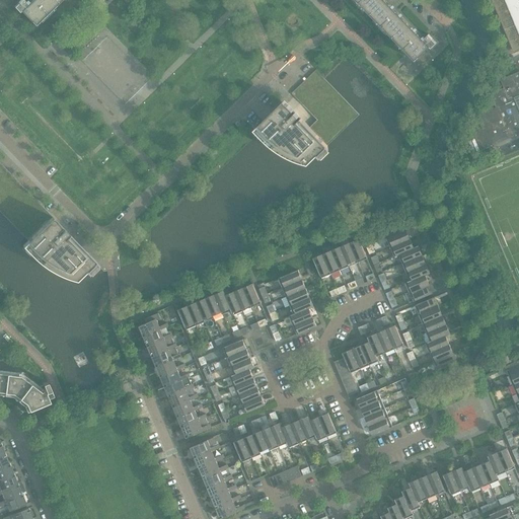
[(34,25),(42,18),(60,0),(30,0),(27,3),(24,1),(25,1),(23,0),(19,0),(18,2),(14,6),(19,12),(20,10),(34,25)]
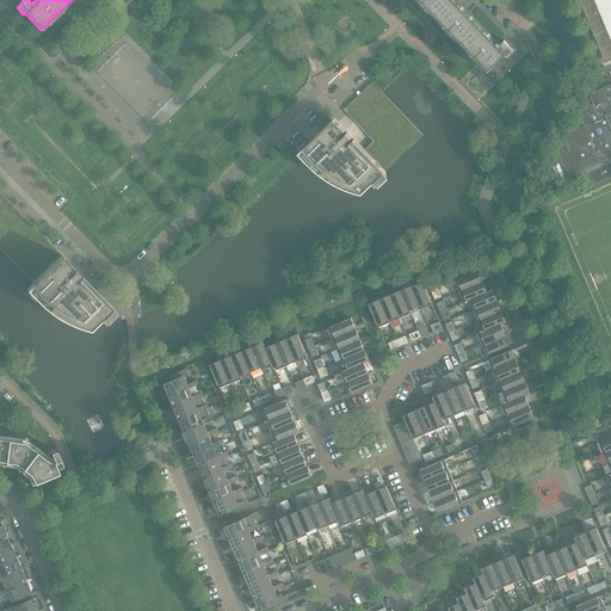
[(463,11),(452,0),(420,0),(489,72),(507,55),(508,56),(514,50),(510,45),(505,41),(501,43),(503,44),(499,47),(463,11)]
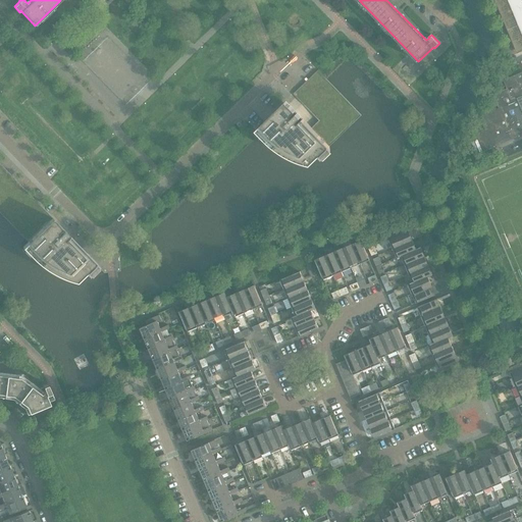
[(521,51),(521,34),(508,0),(494,0),(517,54),(521,51)]
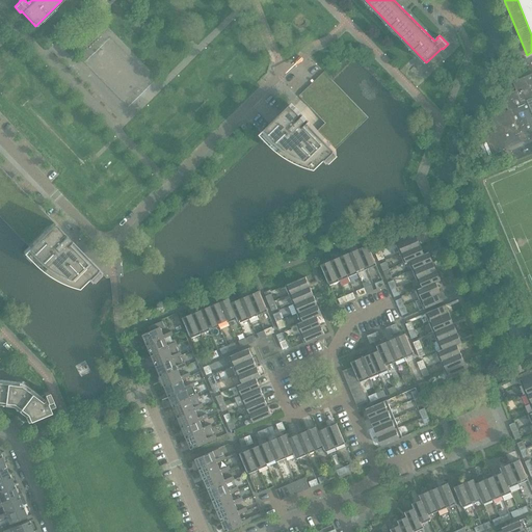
[(316,169),(369,117),(331,80),(324,72),(299,97),(325,124),(321,127),(318,131),(291,104),(261,133),(269,142),(274,148),(280,152),(285,156),(291,159),(297,162),(302,165),(310,167),(316,169)]
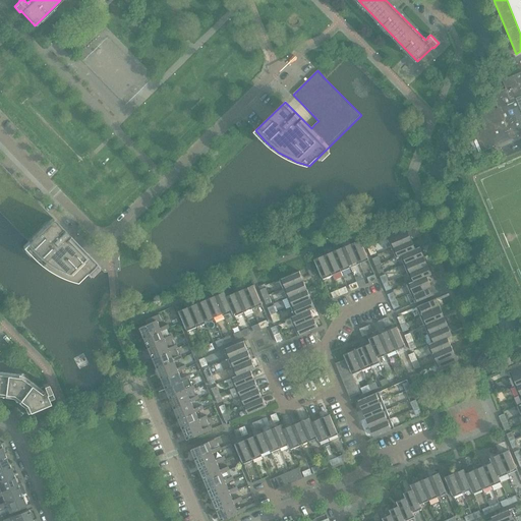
[(472,127),(482,151),(519,135),(520,137),(520,136),(520,72),(503,80),(506,90),(491,96),(497,108),(496,109),(495,107),(479,113),(483,124),(482,124),(481,123),(472,127)]
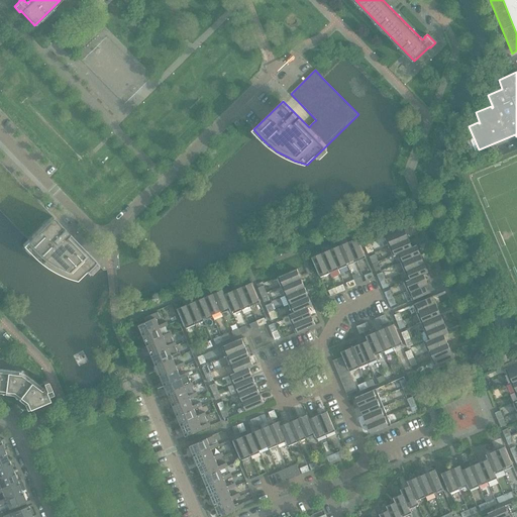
[(61,225),(0,163),(0,211),(27,240),(36,248),(61,225)]
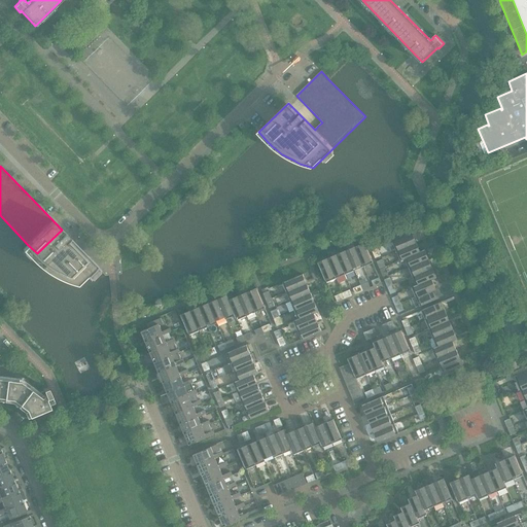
[(413,234),(409,224),(388,234),(392,243),(413,234)]
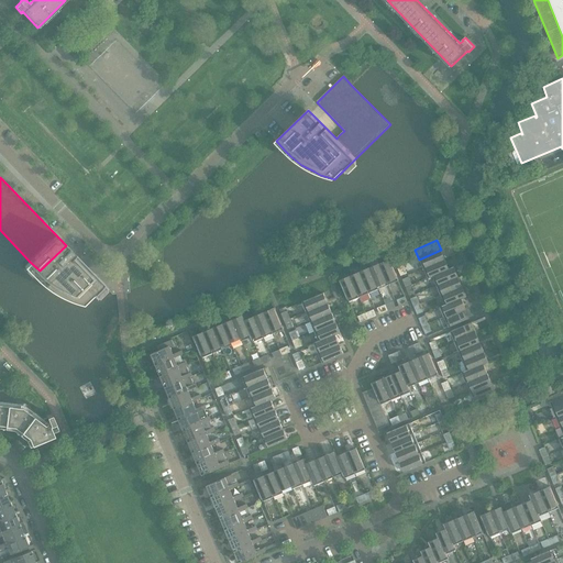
[(101,284),(102,286),(103,284),(66,245),(40,271),(30,262),(24,267),(33,276),(39,282),(44,286),(50,290),(56,294),(63,298),(69,300),(76,302),(83,305),(94,294),(92,293),(101,284)]
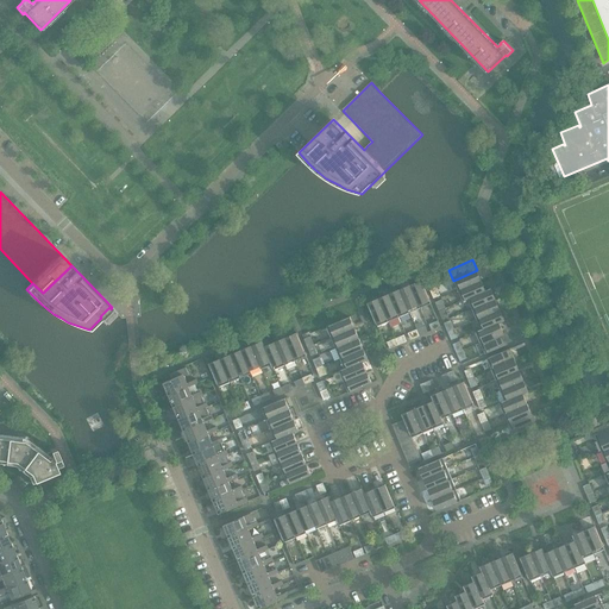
[(482,281),(477,270),(453,281),(457,292),(482,281)]
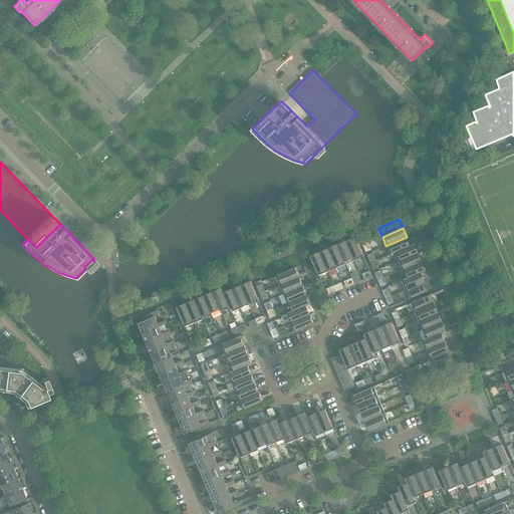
[(368,243),(365,235),(360,238),(363,245),(368,243)]
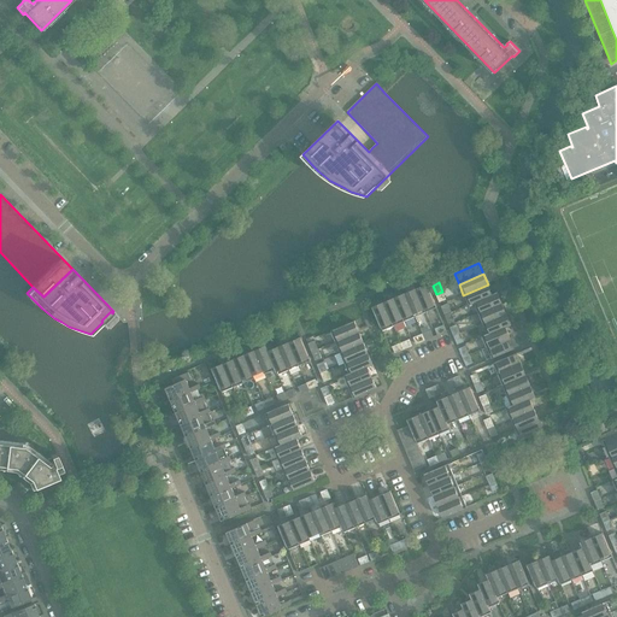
[(438,307),(427,283),(416,288),(425,313),(438,307)]
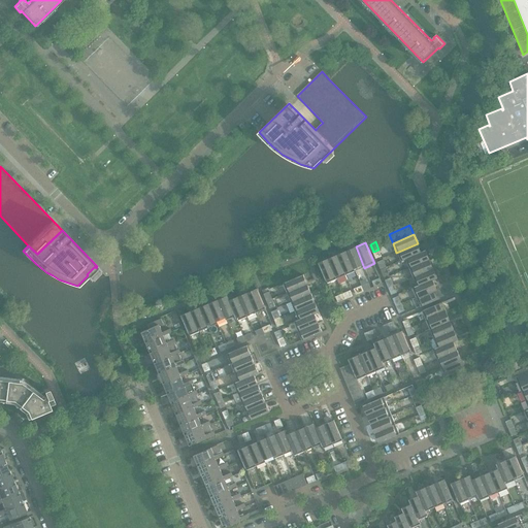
[(405,259),(421,253),(421,252),(418,243),(396,253),(400,262),(405,260),(405,259)]
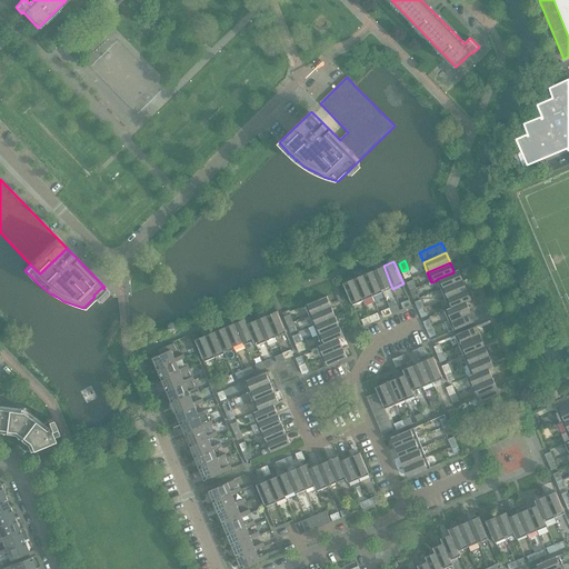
[(392,289),(383,266),(372,270),(382,292),(392,289)]
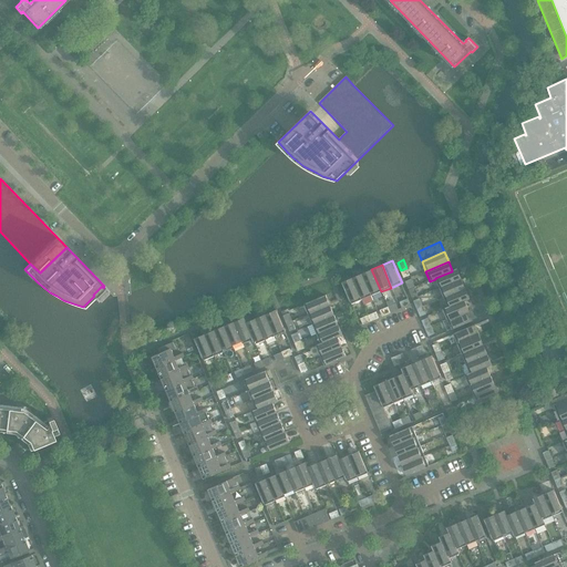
[(410,276),(406,268),(401,270),(404,278),(410,276)]
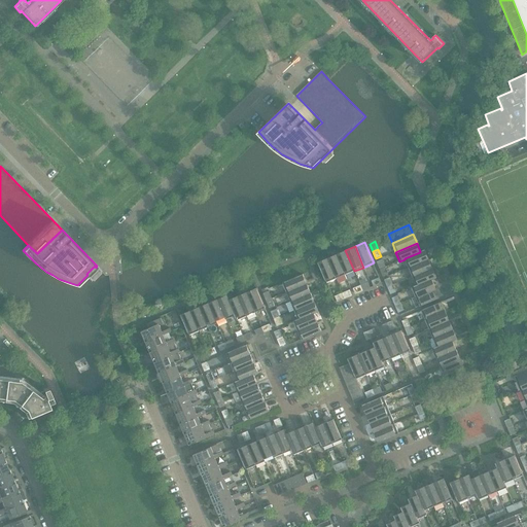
[(429,259),(425,250),(425,249),(420,251),(420,252),(405,258),(405,259),(409,268),(429,259)]
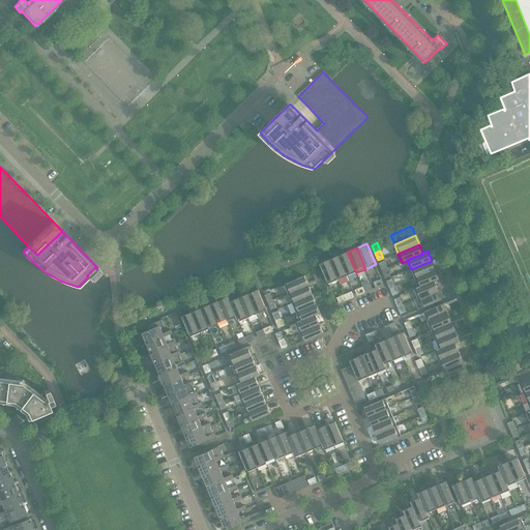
[(356,272),(347,252),(339,256),(347,276),(356,272)]
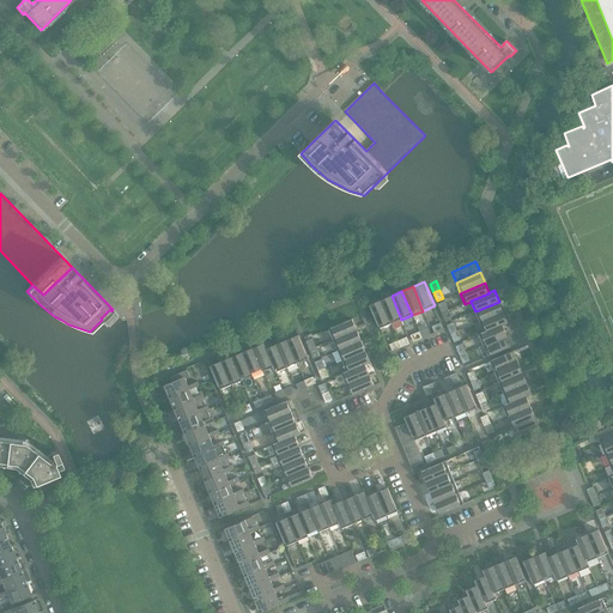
[(401,320),(392,296),(380,301),(390,325),(401,320)]
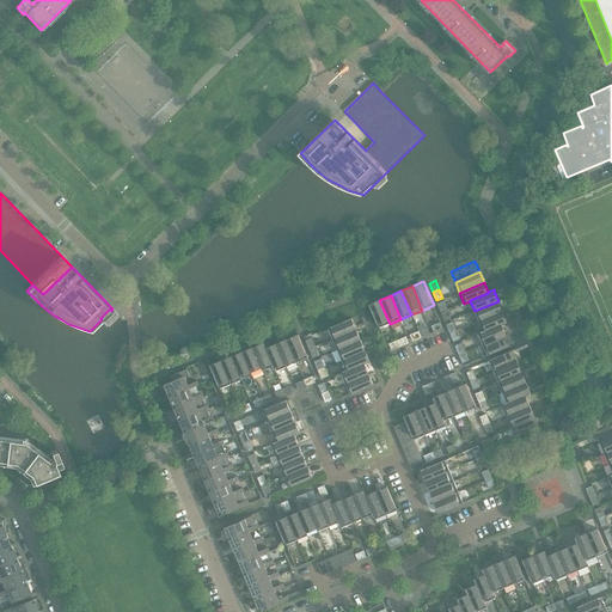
[(390,324),(379,300),(369,305),(379,329),(390,324)]
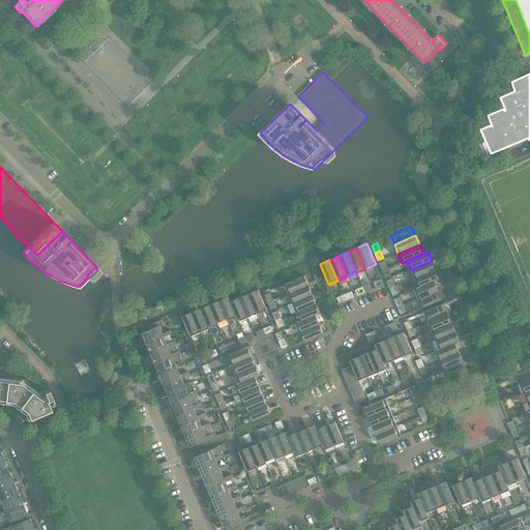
[(436,270),(432,261),(411,269),(415,278),(436,270)]
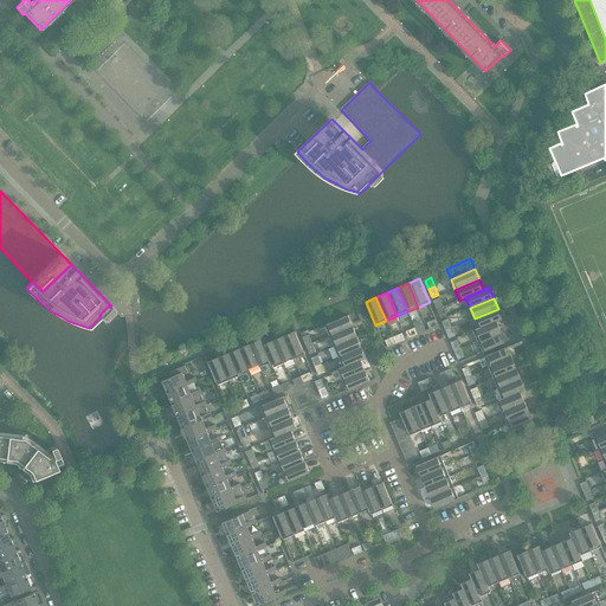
[(443,307),(439,300),(433,302),(437,310),(443,307)]
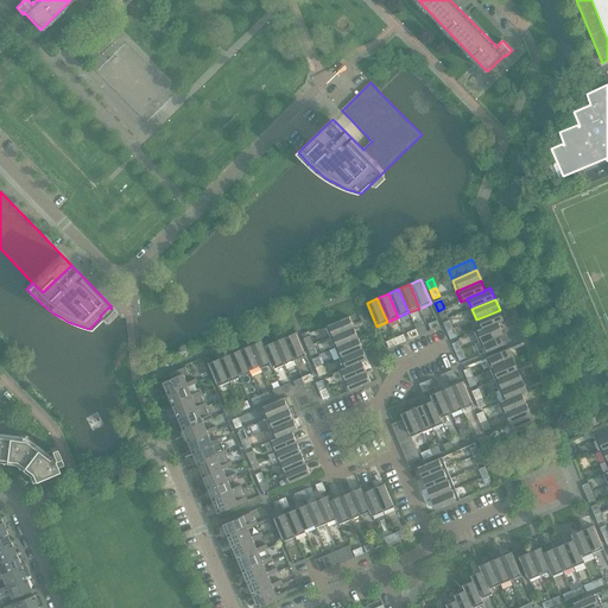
[(448,316),(444,308),(438,311),(442,320),(448,316)]
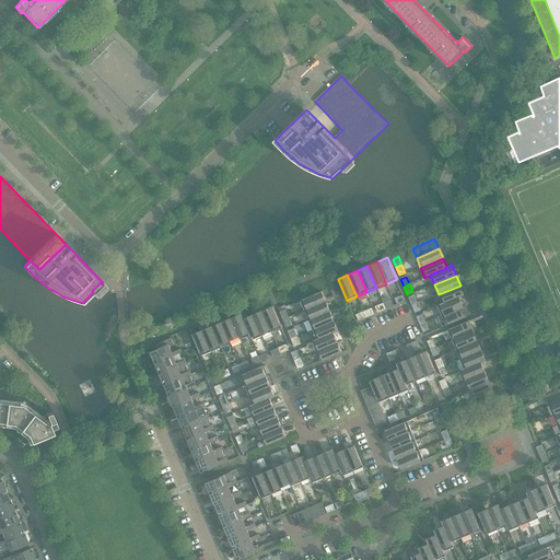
[(464,295),(461,286),(439,294),(442,304),(459,296),(459,298),(464,295)]
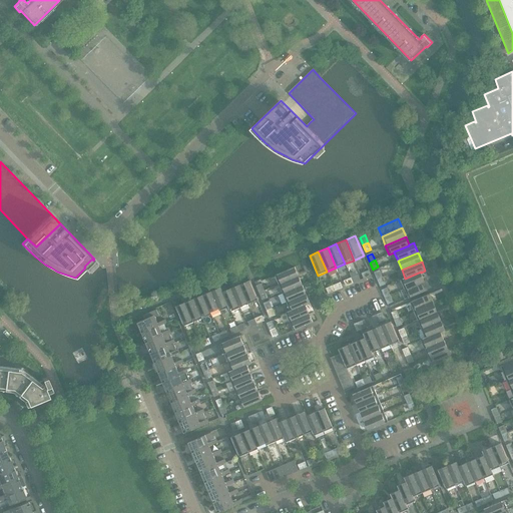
[(299,277),(295,267),(275,276),(279,285),(299,277)]
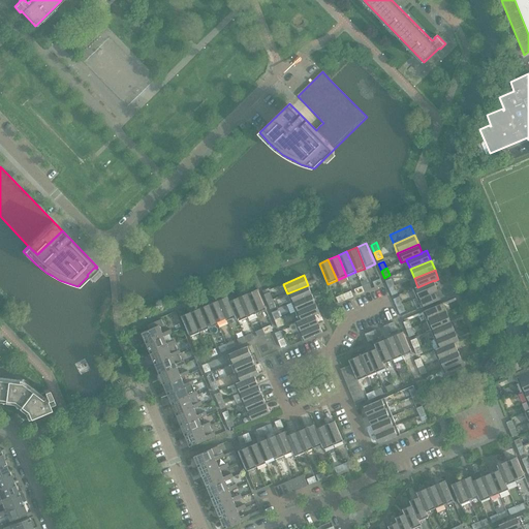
[(383,284),(381,279),(373,282),(375,288),(383,284)]
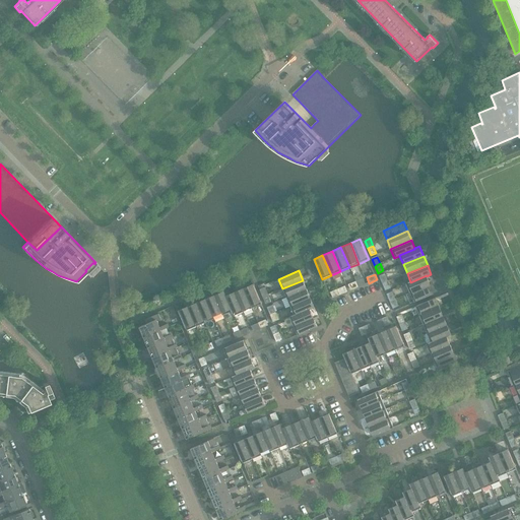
[(388,281),(385,274),(379,276),(383,283),(388,281)]
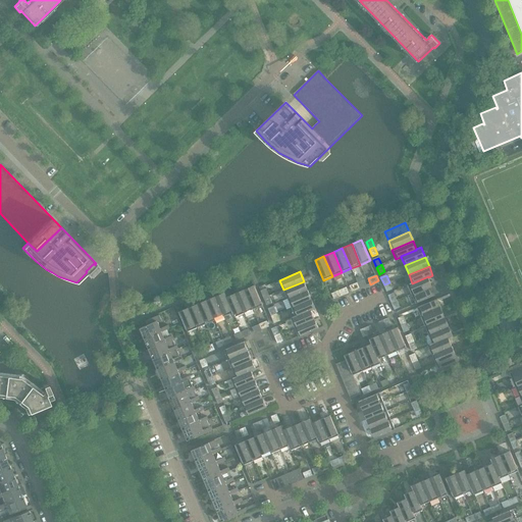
[(432,285),(428,277),(428,276),(412,283),(409,284),(412,294),(432,285)]
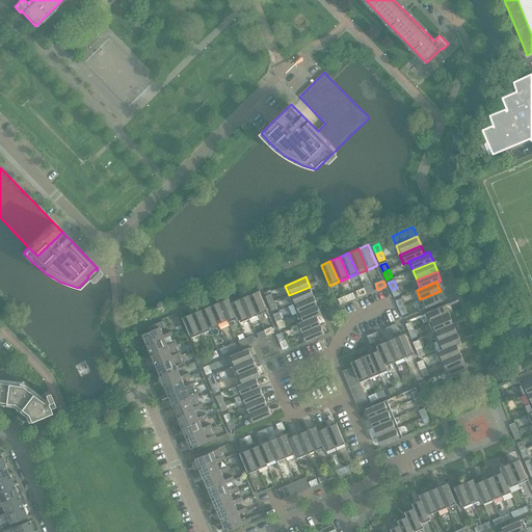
[(373,291),(371,286),(364,289),(366,294),(373,291)]
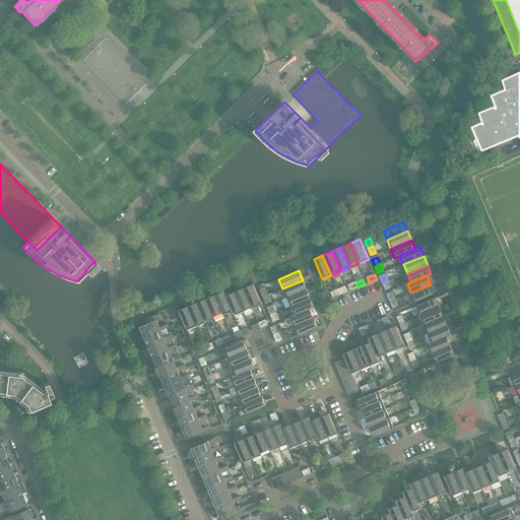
[(307,289),(303,280),(282,288),(286,298),(307,289)]
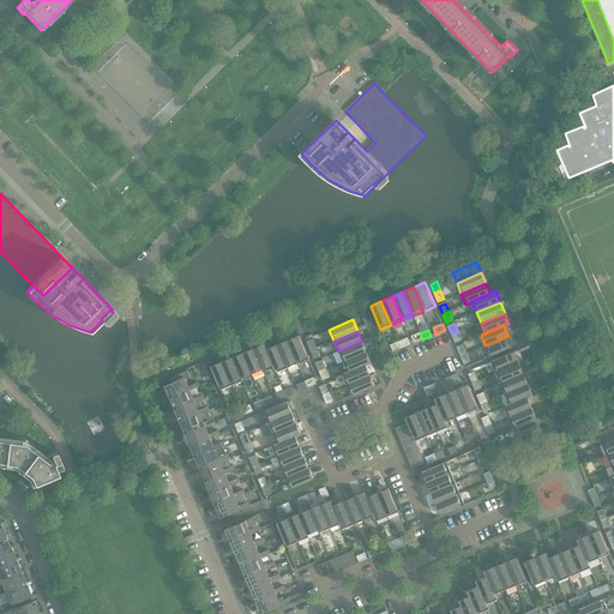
[(462,341),(458,332),(452,335),(456,343),(462,341)]
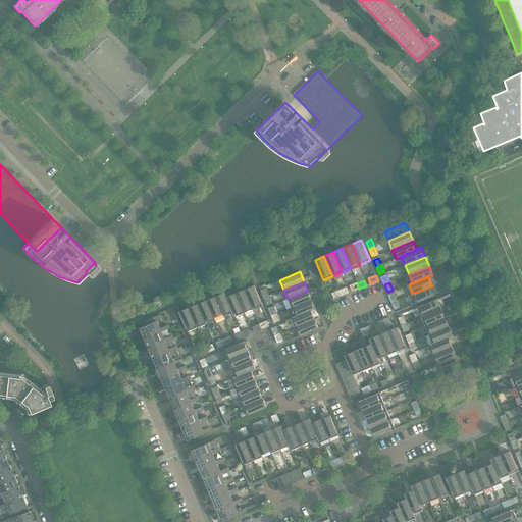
[(359,289),(357,283),(350,286),(352,292),(359,289)]
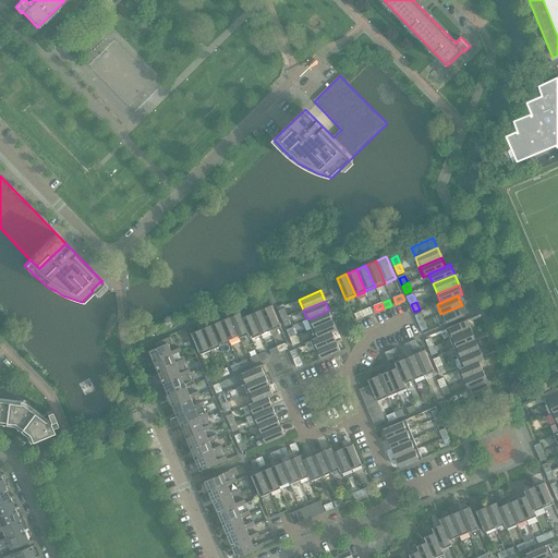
[(281,327),(271,305),(262,310),(270,331),(281,327)]
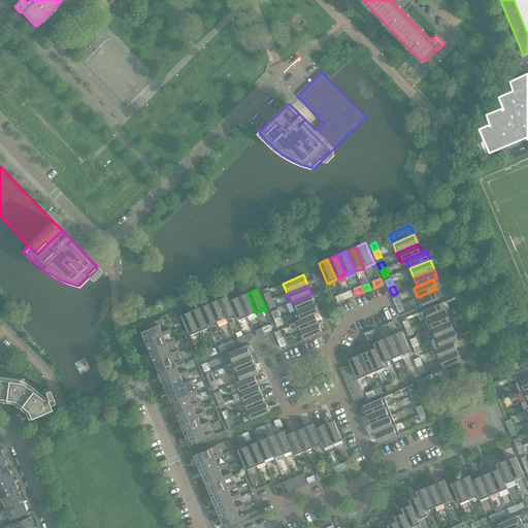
[(441,298),(437,289),(417,297),(421,307),(441,298)]
